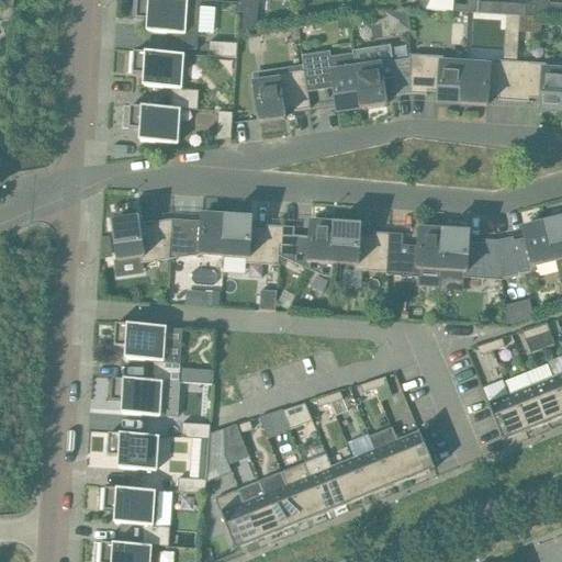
[(0,0),(0,23),(12,19),(13,0),(0,0)]
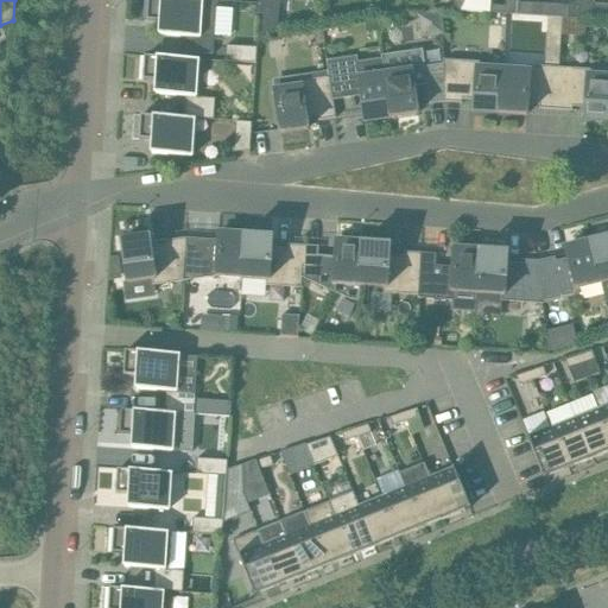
[(213,55),(216,1),(194,0),(147,0),(146,21),(163,23),(163,35),(159,35),(159,36),(185,37),(184,54),(213,55)]
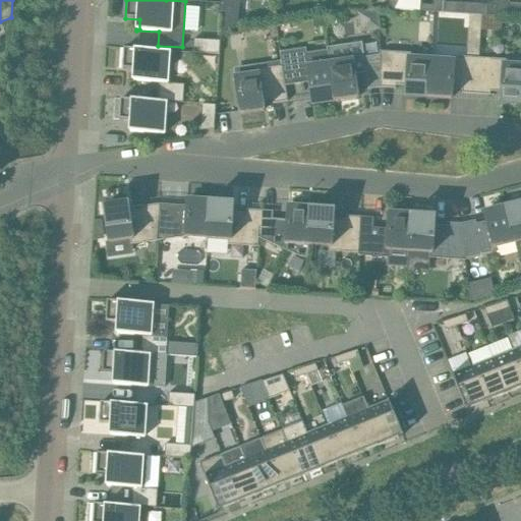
[(390,0),(390,9),(419,11),(420,5),(420,0),(390,0)]
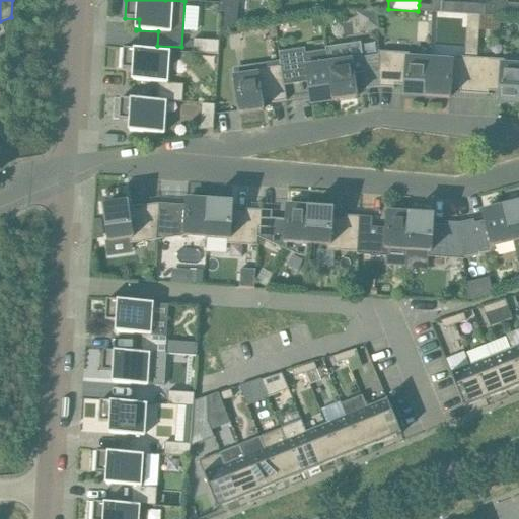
[(508,3),(507,17),(515,17),(515,4),(508,3)]
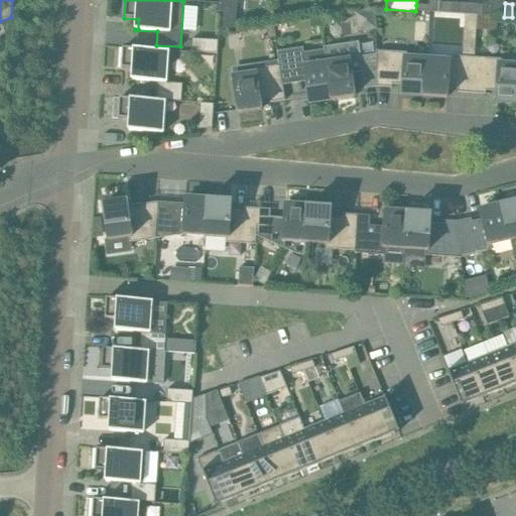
[(483,5),(482,16),(491,16),(492,6),(483,5)]
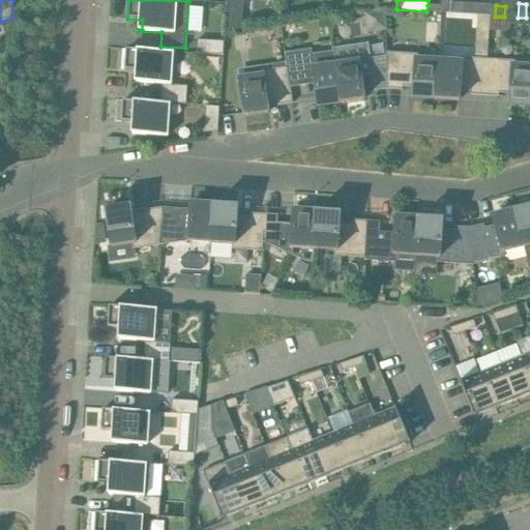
[(478,15),(477,30),(489,31),(490,23),(490,16),(478,15)]
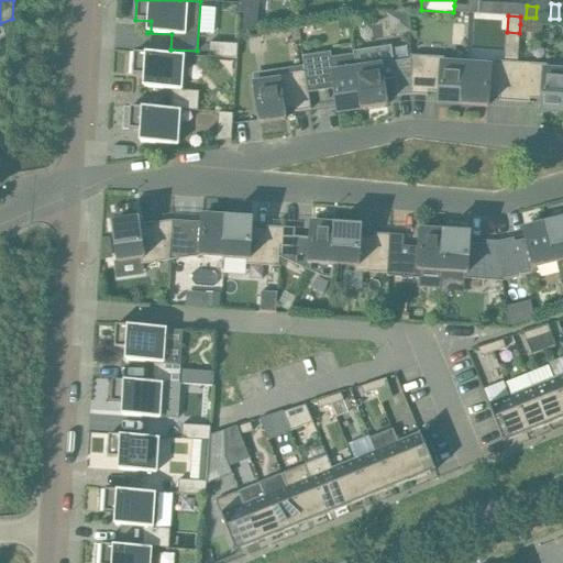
[(542,19),(520,17),(520,24),(519,33),(541,34),(542,19)]
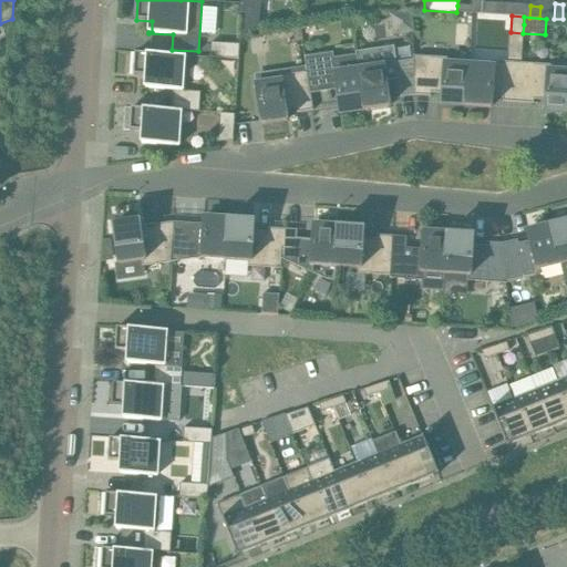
[(239,45),(212,43),(210,58),(238,59),(239,45)]
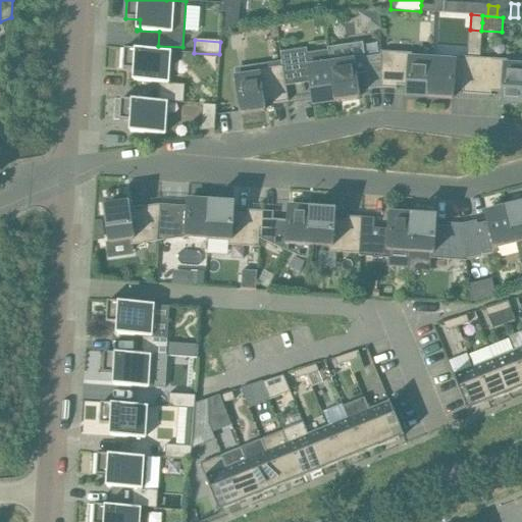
[(369,91),(382,89),(380,56),(365,58),(363,43),(327,48),(328,51),(335,101),(359,98),(355,75),(367,73),(369,91)]
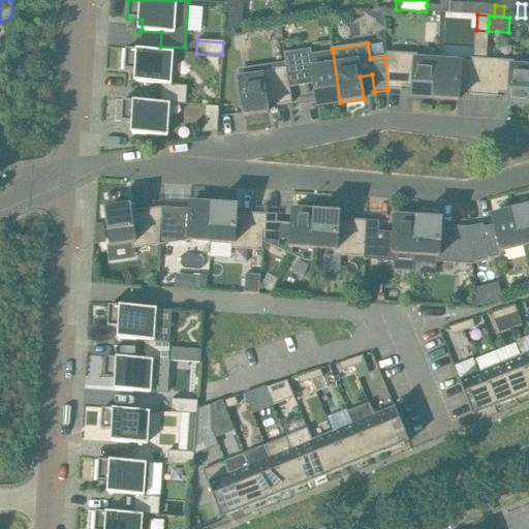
[(160,103),(169,103),(186,104),(187,86),(170,85),(170,84),(168,84),(170,54),(173,54),(173,52),(125,49),(124,70),(138,71),(138,82),(135,82),(135,83),(161,85),(160,103)]
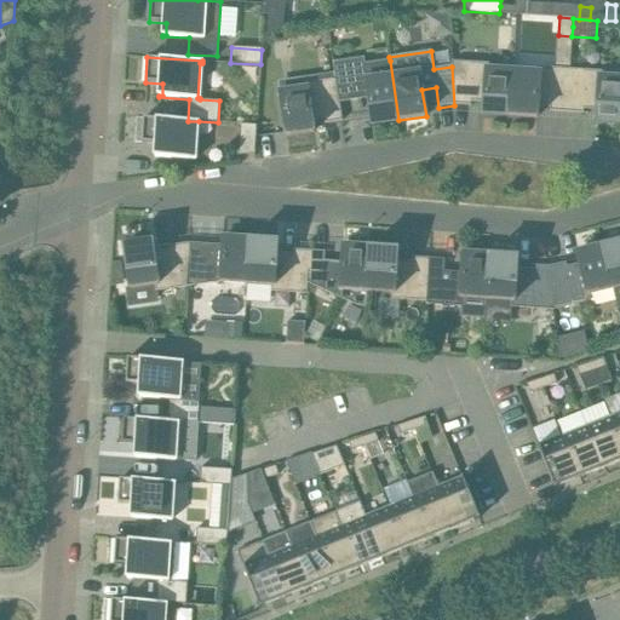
[(333,62),(339,103),(361,99),(361,97),(368,96),(372,125),(399,120),(390,61),(365,64),(363,58),(333,62)]
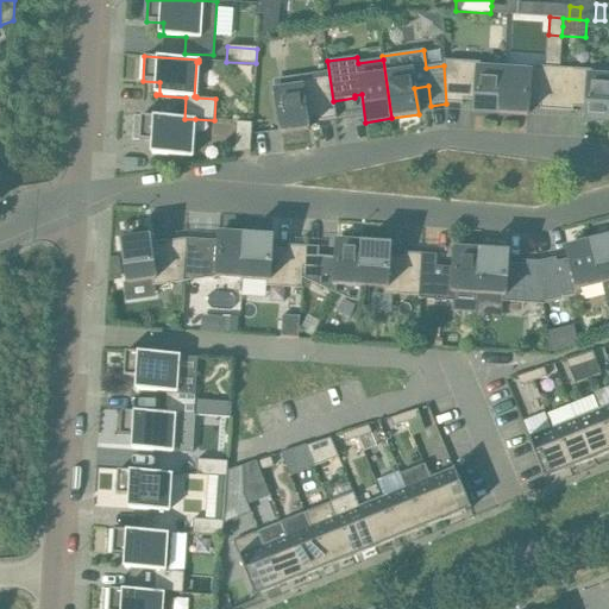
[(336,119),(333,101),(327,61),(327,62),(330,77),(299,82),(299,88),(275,92),(281,135),(308,131),(307,119),(319,118),(319,121),(336,119)]
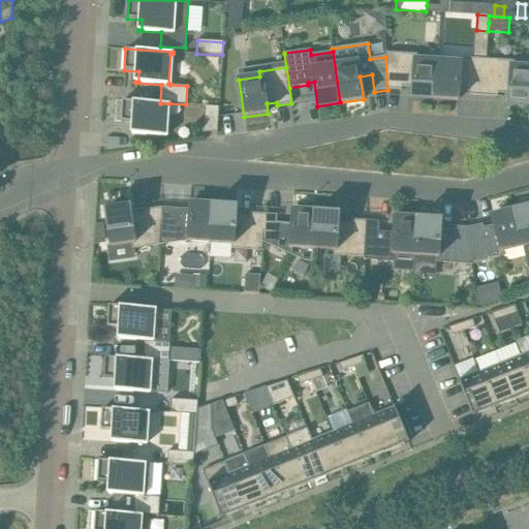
[(435,99),(437,61),(416,60),(417,55),(385,53),(385,57),(387,90),(402,91),(402,87),(412,88),(412,97),(435,99)]
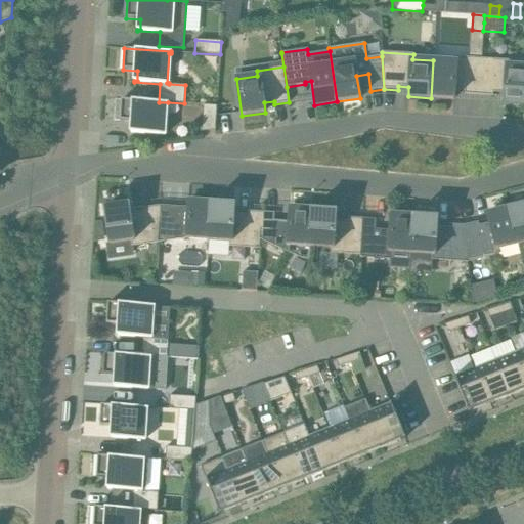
[(433,60),(431,98),(454,99),(455,90),(466,91),(465,94),(479,95),(481,58),(454,57),(454,61),(433,60)]
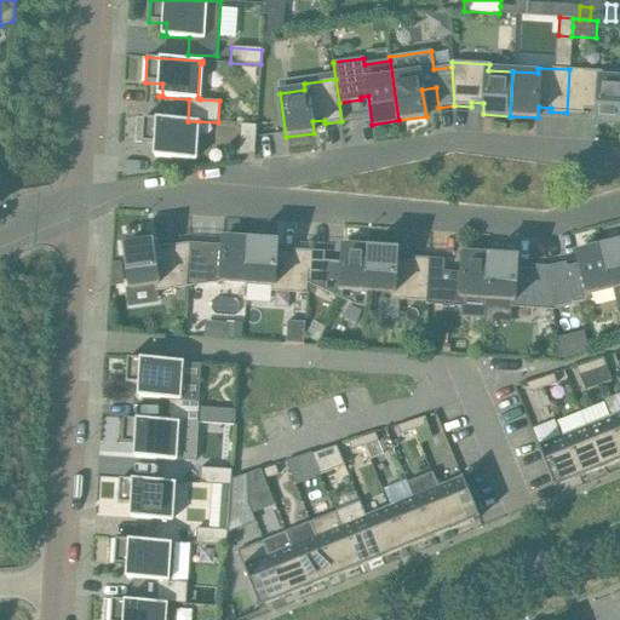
[(569,69),(567,113),(584,114),(584,109),(596,110),(596,122),(619,122),(619,78),(602,78),(602,72),(569,69)]
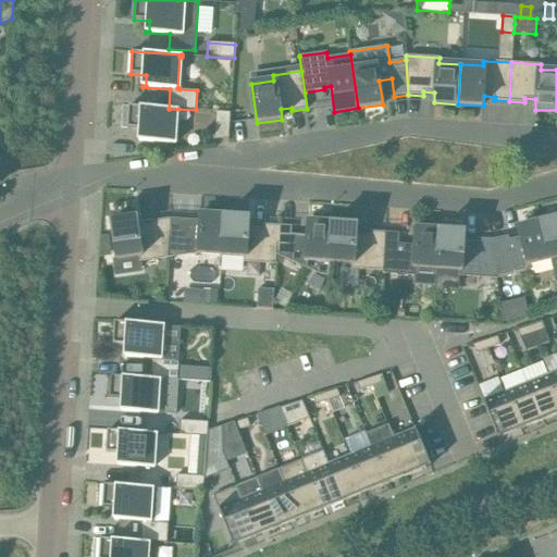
[(178,109),(169,109),(128,106),(127,128),(141,130),(140,140),(138,139),(138,141),(176,144),(176,143),(174,143),(176,111),(178,111),(178,109)]
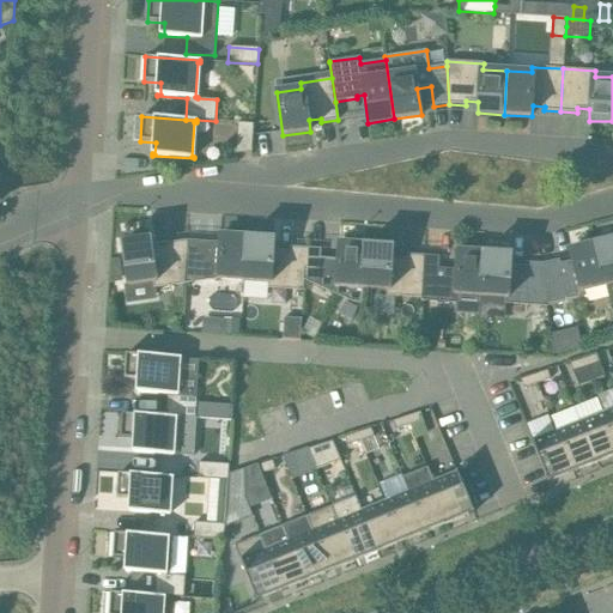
[(254,123),(238,123),(236,153),(252,155),(254,123)]
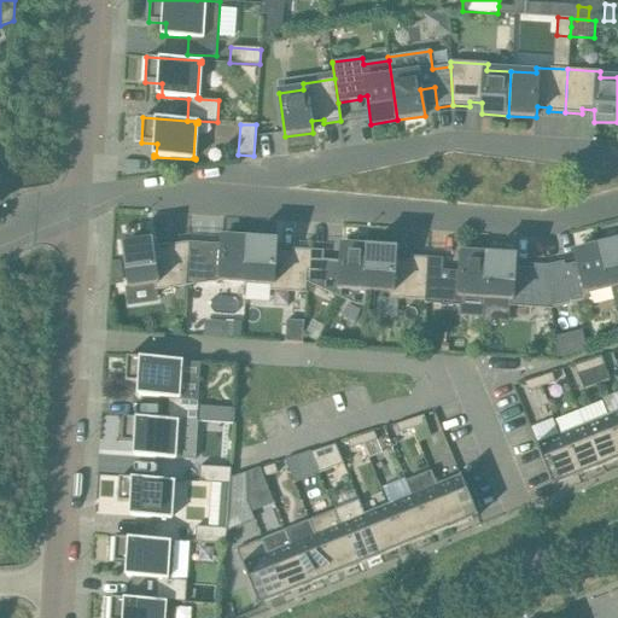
[(190,243),(186,286),(219,281),(246,284),(250,239),(222,238),(222,245),(190,243)]
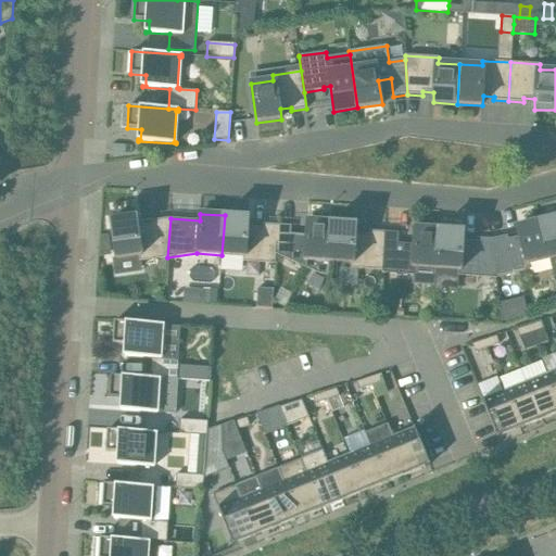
[(275,264),(276,252),(277,225),(263,224),(263,228),(249,227),(249,217),(225,215),(222,255),(243,256),(243,262),(275,264)]
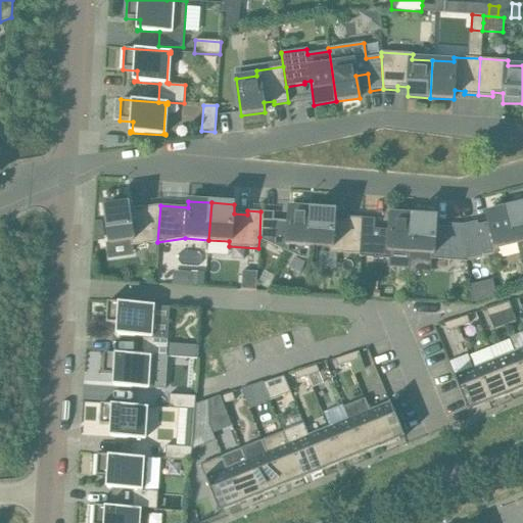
[(157,242),(160,205),(142,207),(143,211),(130,214),(128,203),(104,207),(110,244),(131,241),(132,246),(157,242)]
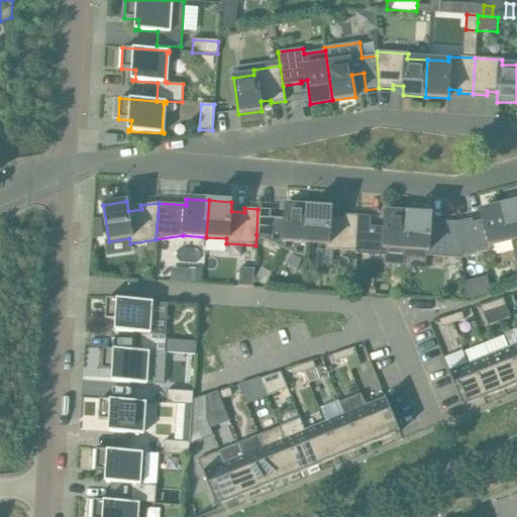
[(516,201),(502,205),(511,241),(516,239),(516,201)]
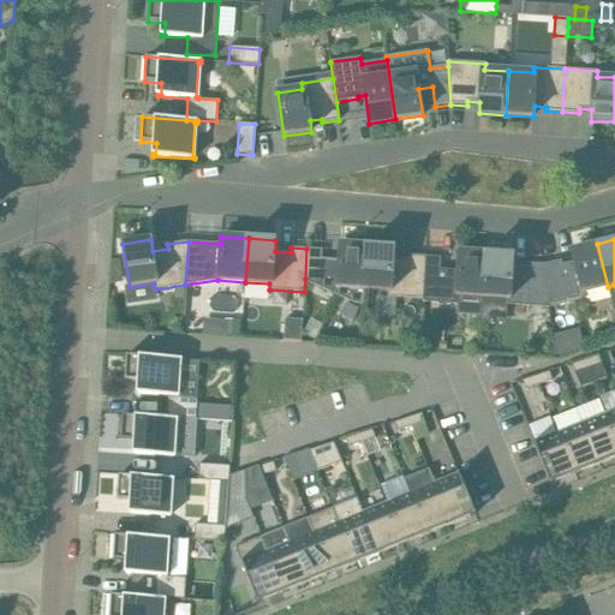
[(339,261),(322,260),(320,286),(353,302),(363,302),(364,290),(366,246),(340,244),(339,261)]
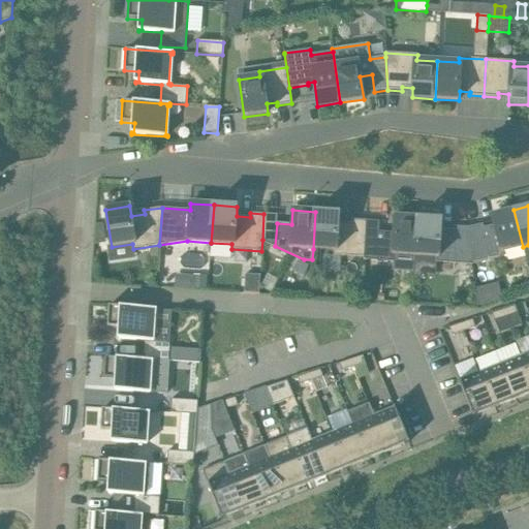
[(523,247),(514,210),(491,216),(494,225),(484,227),(483,224),(468,227),(472,265),(504,257),(503,252),(523,247)]
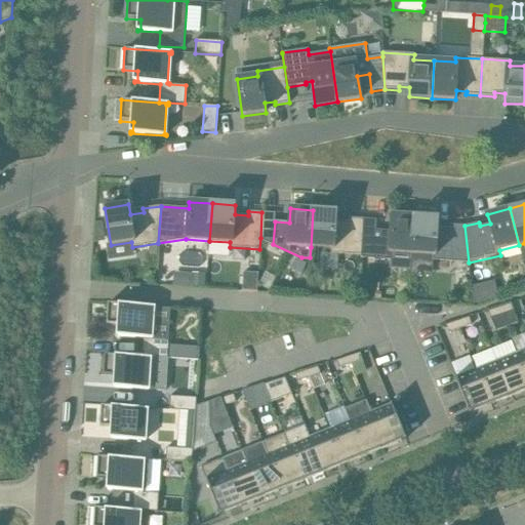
[(313,210),(311,247),(331,249),(331,253),(361,255),(364,219),(350,218),(350,221),(335,220),(336,211),(313,210)]
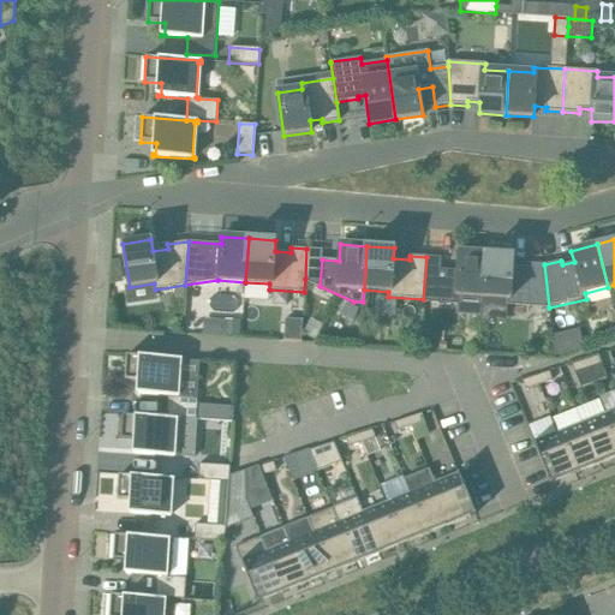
[(320,286),(322,260),(322,250),(306,249),(305,279),(320,286)]
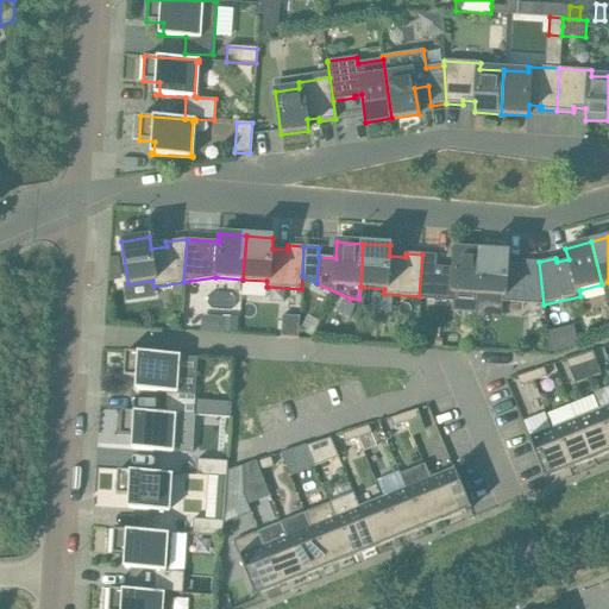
[(452,293),(478,295),(481,251),(454,250),(453,268),(437,267),(435,276),(421,275),(420,275),(419,296),(419,299),(434,300),(434,302),(439,303),(440,300),(452,301),(452,293)]
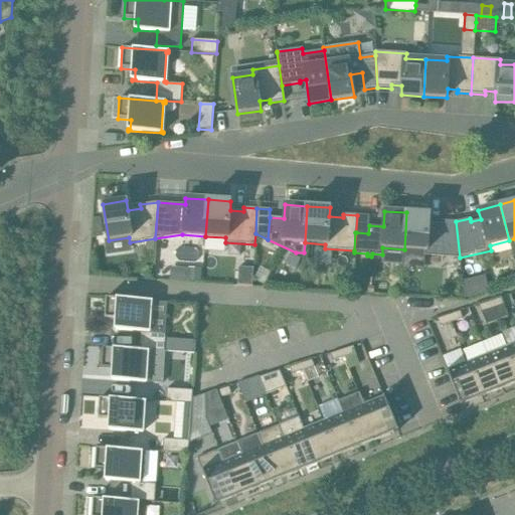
[(424,255),(460,258),(456,221),(443,220),(443,224),(428,223),(430,214),(406,212),(404,249),(424,250),(424,255)]
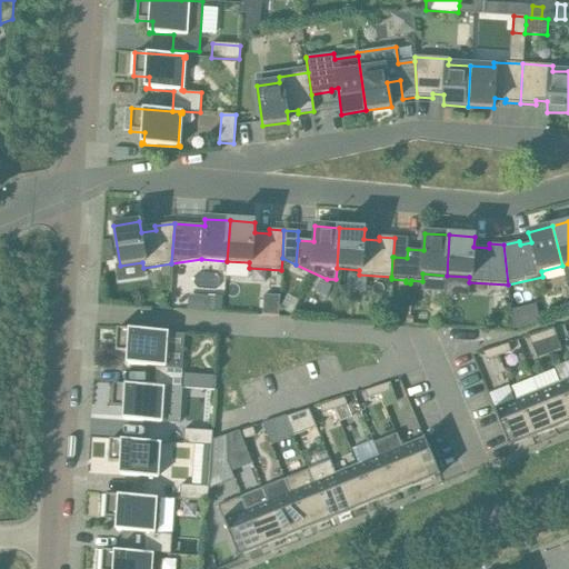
[(393,257),(407,258),(408,249),(408,239),(395,238),(392,257),(393,257)]
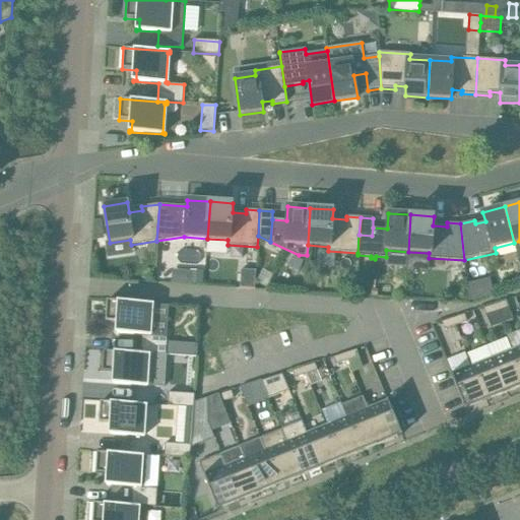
[(240,288),(254,289),(255,270),(241,269),(240,288)]
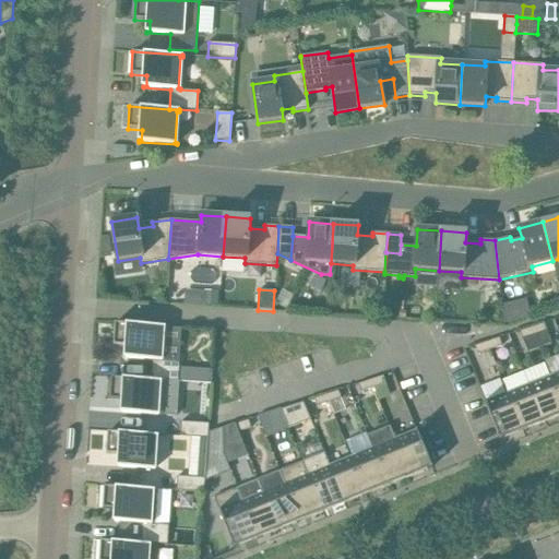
[(207,293),(206,305),(217,306),(218,294),(207,293)]
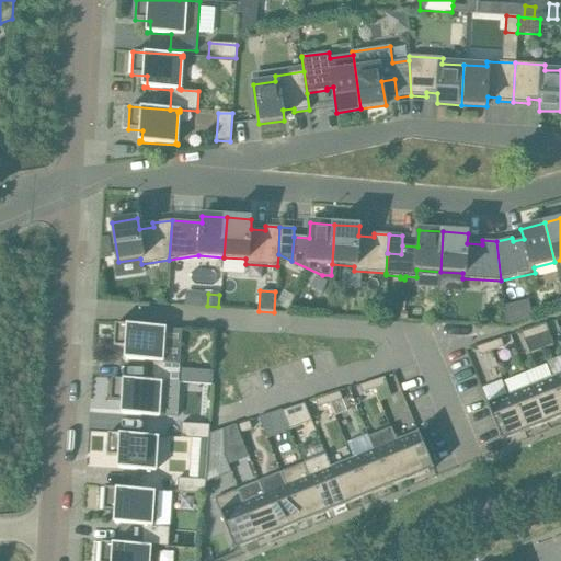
[(153,362),(151,381),(165,382),(180,382),(181,363),(163,362),(163,361),(161,361),(163,329),(165,329),(165,328),(115,324),(114,346),(128,347),(127,358),(126,358),(126,359),(153,362)]
